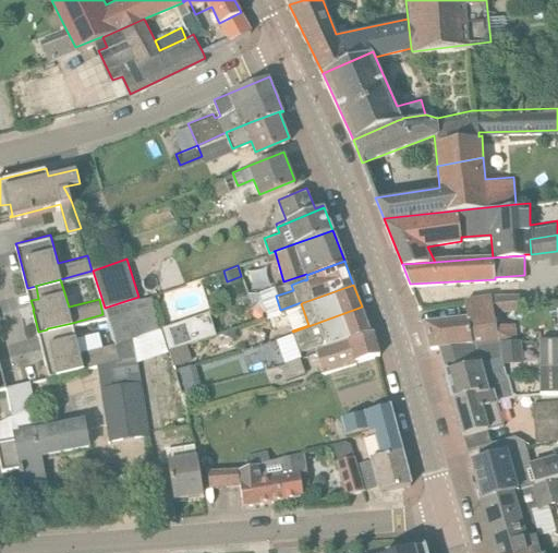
[(466,314),(425,319),(431,345),(438,344),(439,346),(520,343),(520,337),(517,337),(514,320),(496,323),(494,309),(521,307),(519,293),(490,295),(490,292),(463,297),(466,314)]
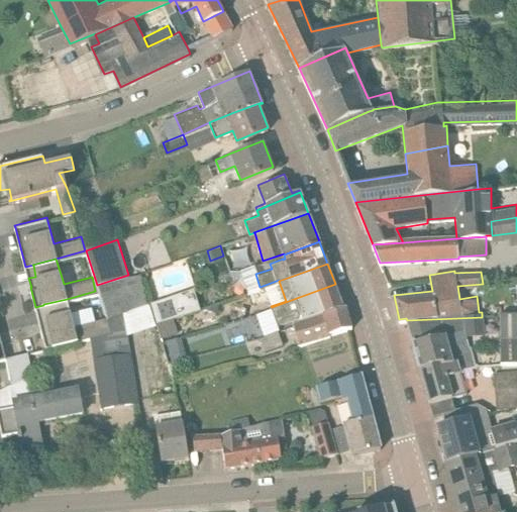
[(140,272),(128,275),(97,285),(107,316),(124,310),(150,300),(140,272)]
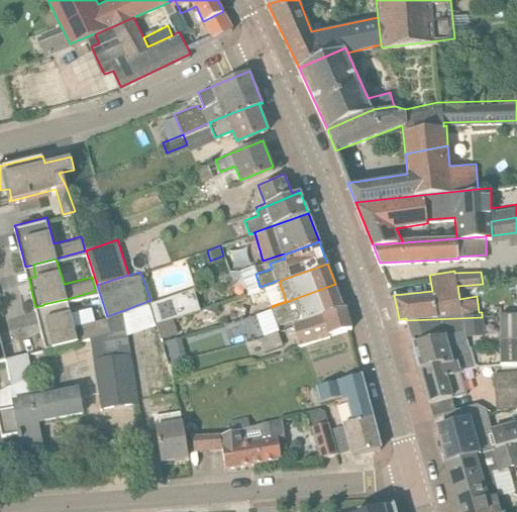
[(303,319),(303,318),(320,311),(346,305),(346,304),(343,305),(335,284),(272,307),(277,322),(292,317),(294,322),(303,319)]
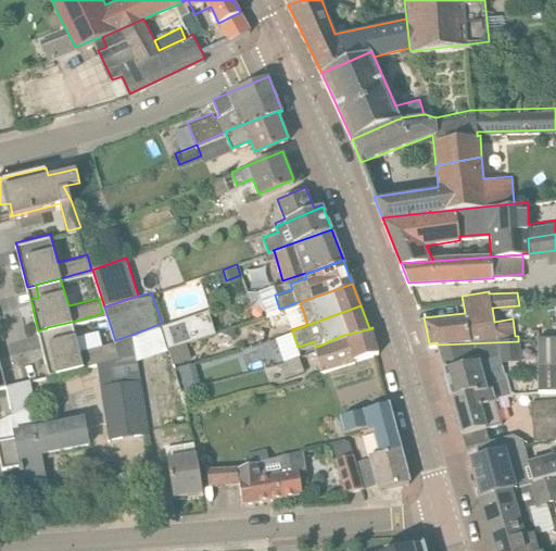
[(207,308),(162,324),(168,345),(215,330),(207,308)]
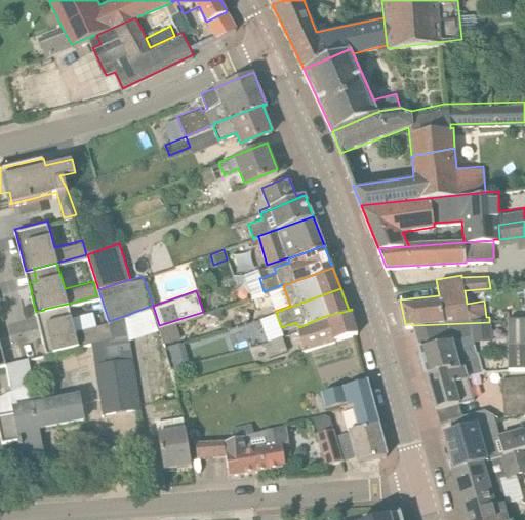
[(41,332),(46,352),(46,353),(66,348),(90,341),(108,336),(112,335),(109,322),(109,321),(109,320),(75,329),(68,304),(49,308),(44,309),(44,310),(47,321),(40,323),(42,332),(41,332)]
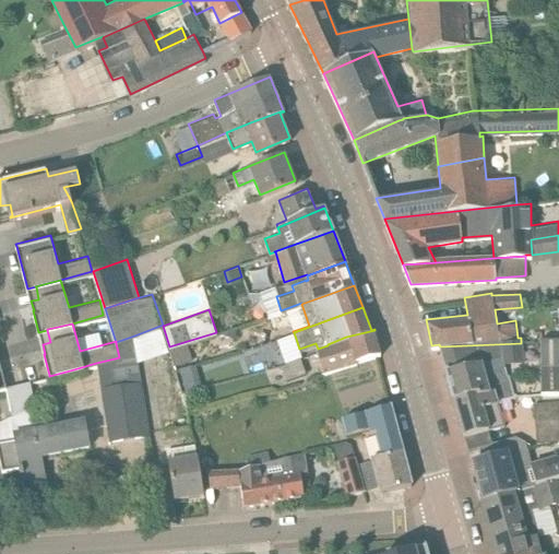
[(318,349),(317,349),(322,372),(357,362),(356,358),(380,352),(375,330),(346,337),(328,344),(328,345),(318,349)]
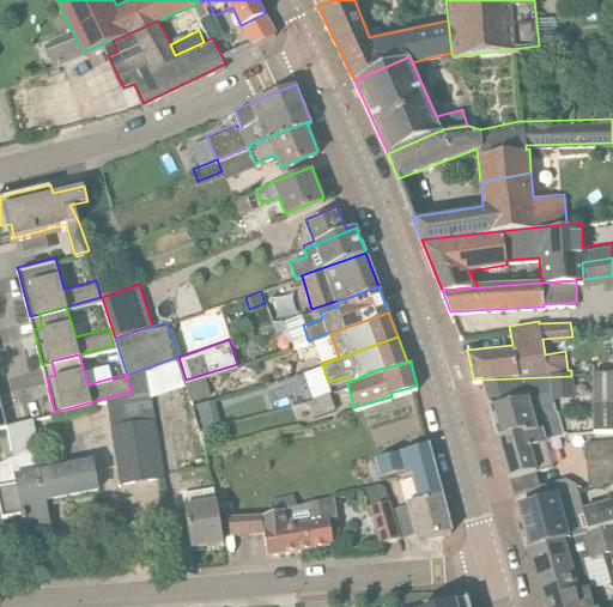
[(127,375),(127,376),(131,392),(126,393),(105,398),(110,423),(155,416),(151,388),(147,368),(127,375)]
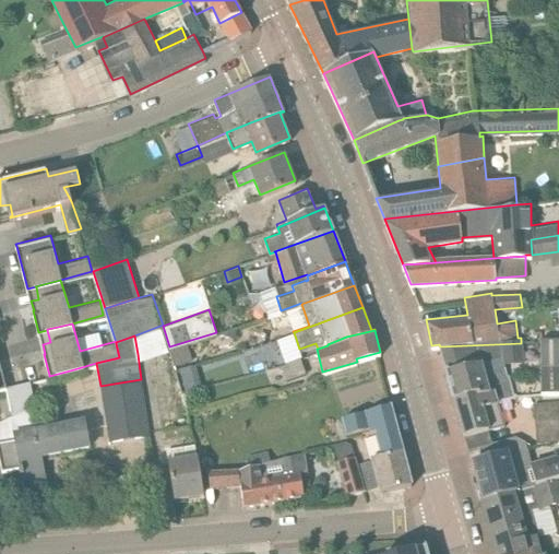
[(540,391),(558,391),(558,337),(539,338),(540,391)]
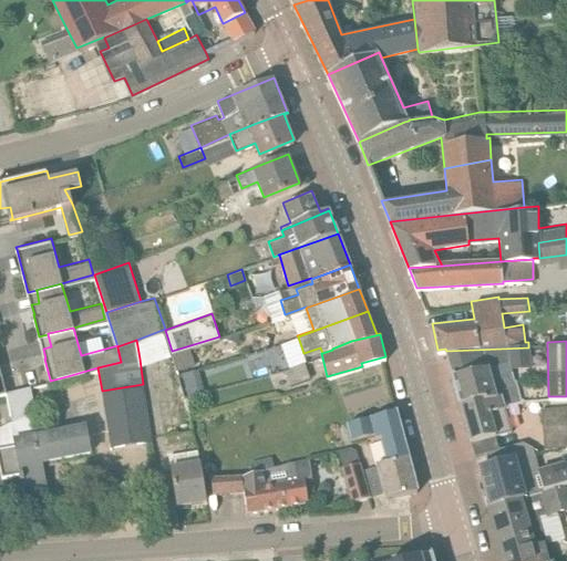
[(195,362),(191,345),(172,351),(176,367),(195,362)]
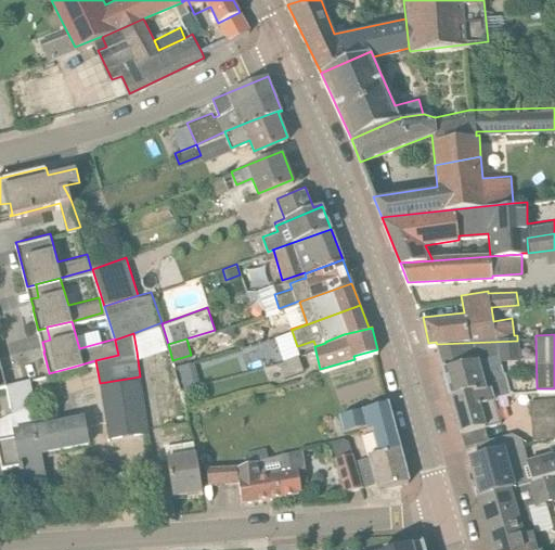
[(517,341),(437,344),(451,395),(474,388),(475,391),(491,386),(493,392),(497,391),(498,394),(511,391),(504,369),(482,374),(478,358),(500,353),(500,356),(519,355),(517,341)]
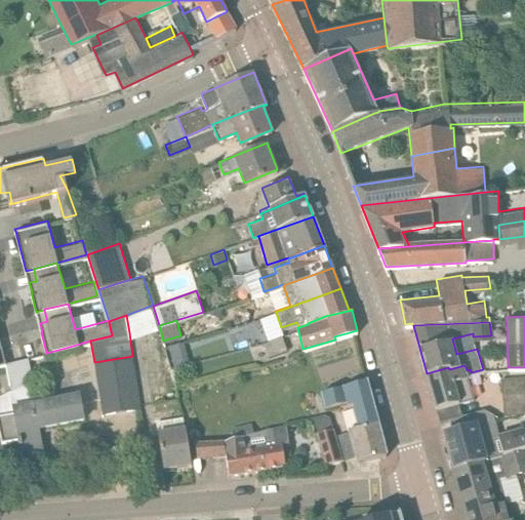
[(271,354),(286,350),(282,334),(266,340),(271,354)]
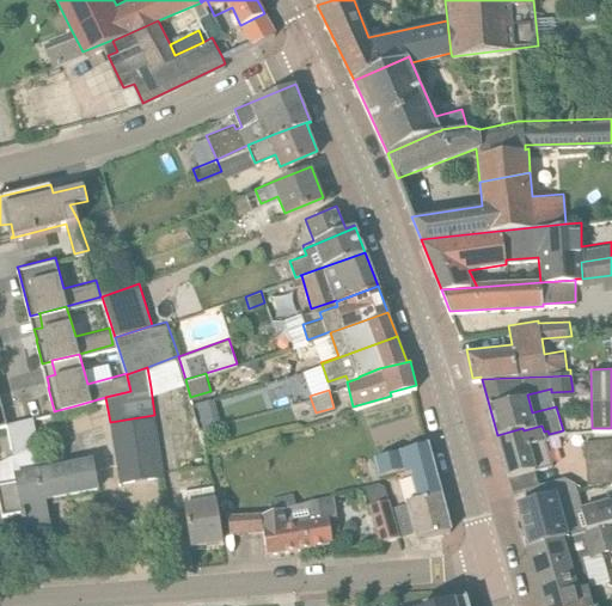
[(196,401),(202,423),(220,420),(215,396),(196,401)]
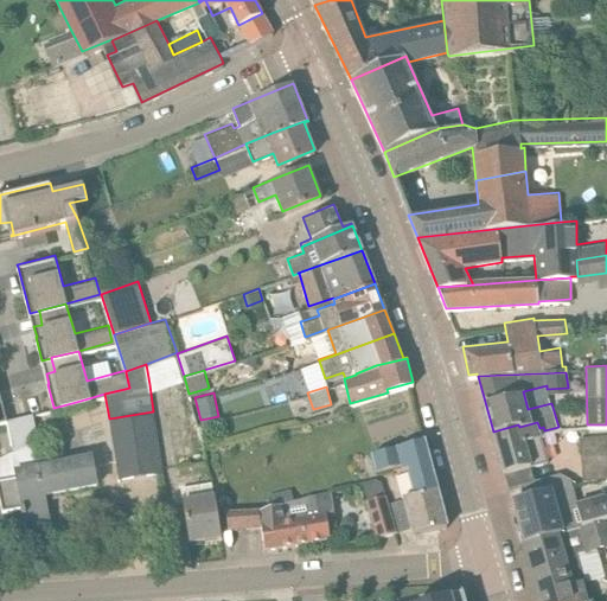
[(153,411),(109,419),(114,448),(121,480),(122,480),(122,479),(157,472),(164,470),(153,411)]
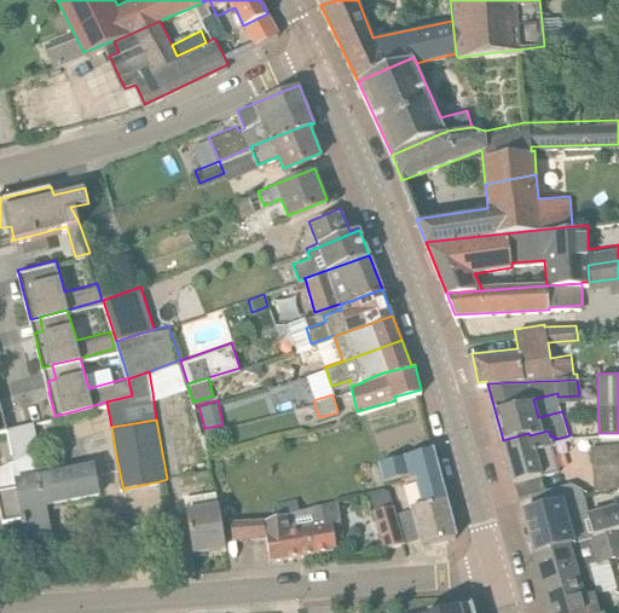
[(17,545),(41,541),(41,539),(39,539),(33,507),(100,492),(96,464),(40,475),(34,449),(39,447),(34,421),(7,428),(13,460),(16,461),(6,483),(5,483),(5,487),(0,489),(0,521),(9,520),(11,527),(13,526),(17,545)]
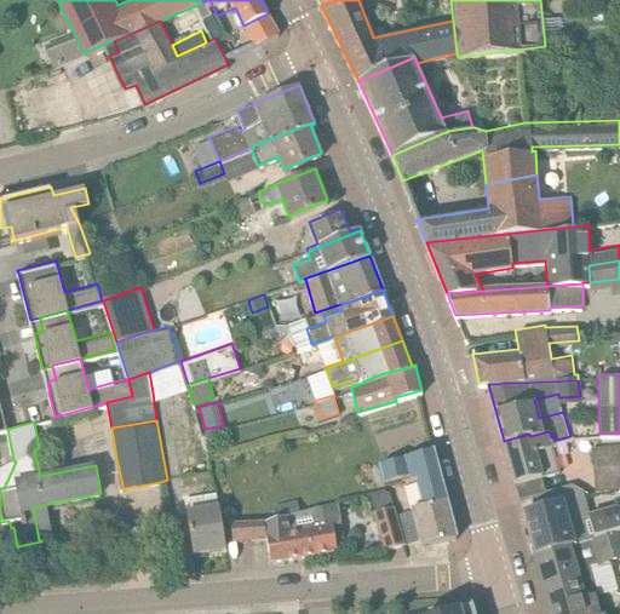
[(504,441),(515,481),(558,470),(551,437),(549,431),(530,436),(529,434),(504,441)]
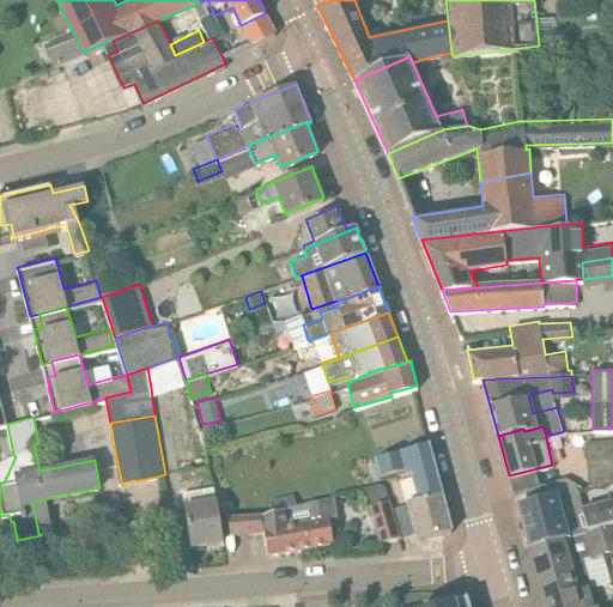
[(612,436),(584,441),(589,484),(612,480),(612,436)]
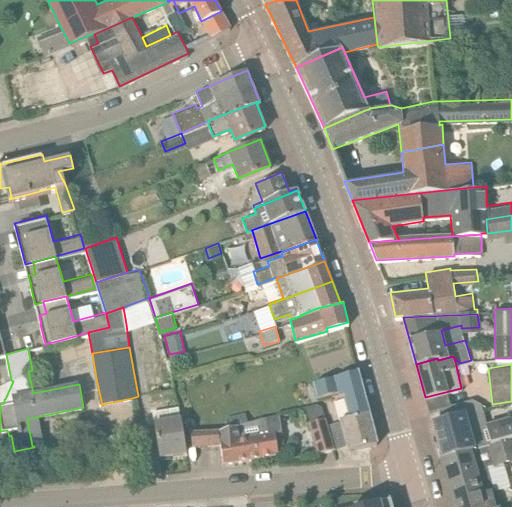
[(343,393),(347,410),(367,405),(358,368),(334,375),(313,381),(317,396),(338,390),(339,394),(343,393)]
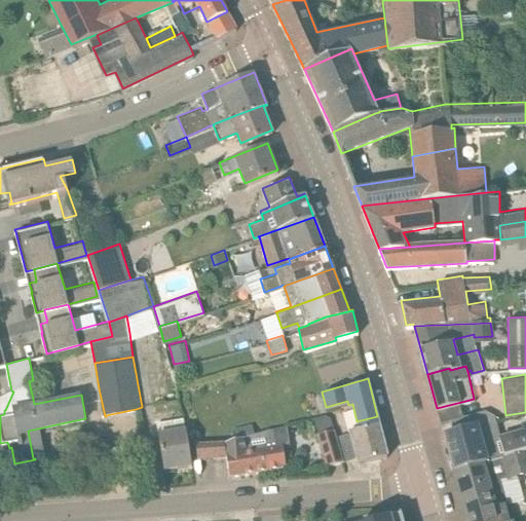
[(444,432),(454,468),(504,453),(504,451),(525,445),(525,419),(522,420),(523,426),(499,433),(496,418),(499,417),(499,416),(485,408),(464,414),(467,425),(444,432)]
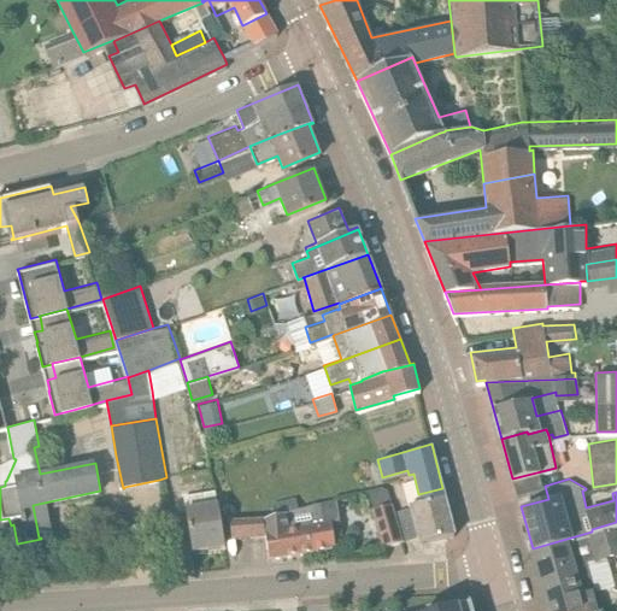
[(183,505),(191,547),(222,544),(215,500),(217,500),(215,488),(183,493),(186,505),(183,505)]
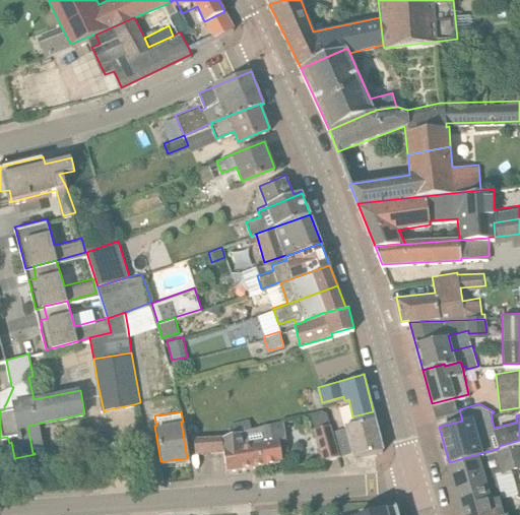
[(383,449),(373,411),(352,416),(353,423),(344,425),(352,455),(383,449)]
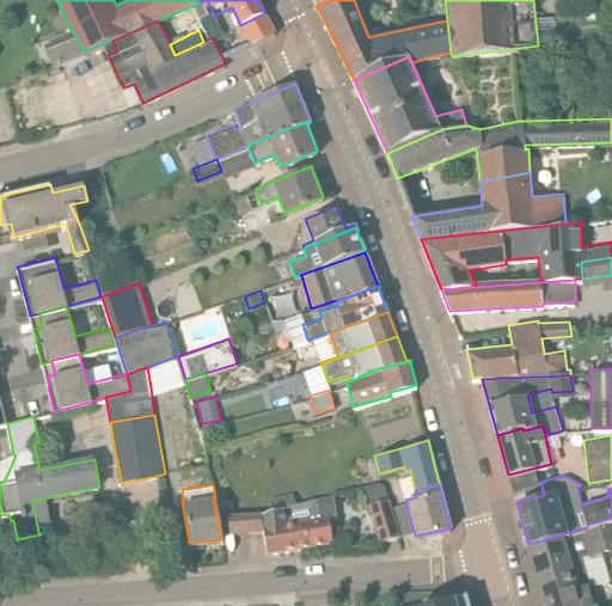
[(274,493),(276,508),(295,502),(293,489),(274,493)]
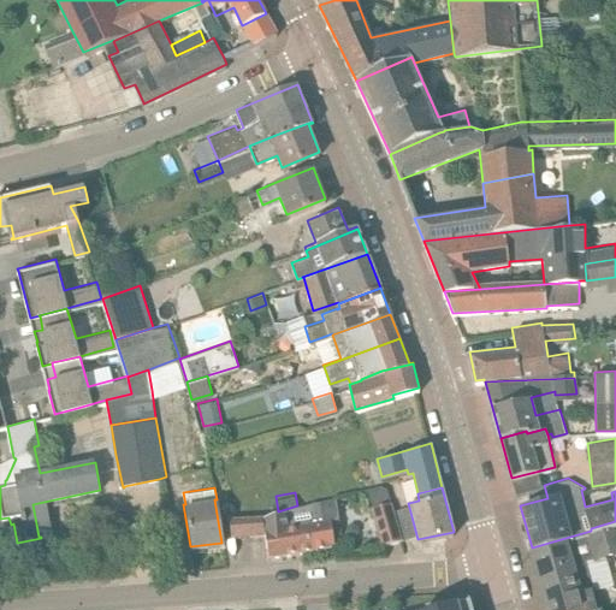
[(262,514),(264,529),(268,555),(336,544),(331,516),(323,517),(319,499),(297,505),(278,511),(262,514)]
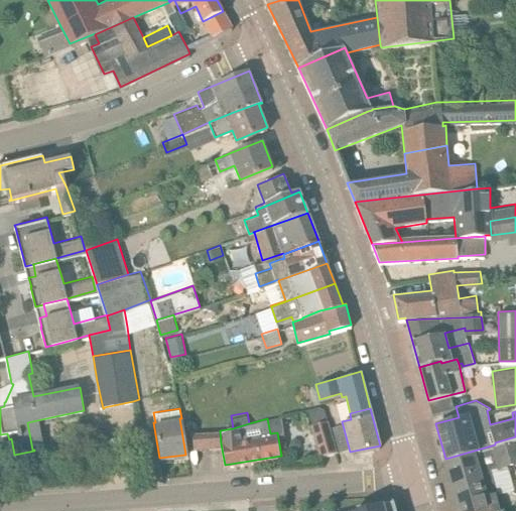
[(319,454),(337,450),(329,418),(311,422),(319,454)]
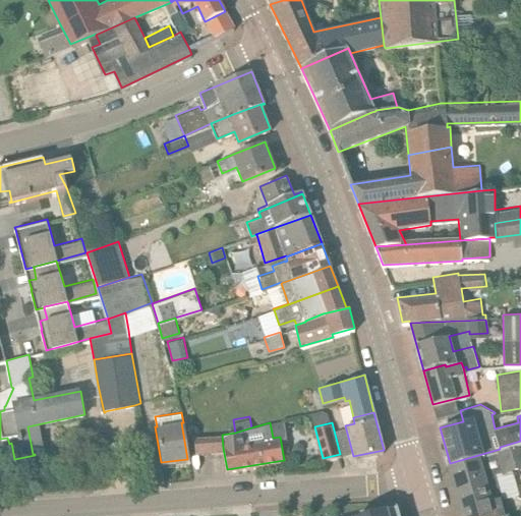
[(194,451),(223,448),(222,435),(193,436),(194,451)]
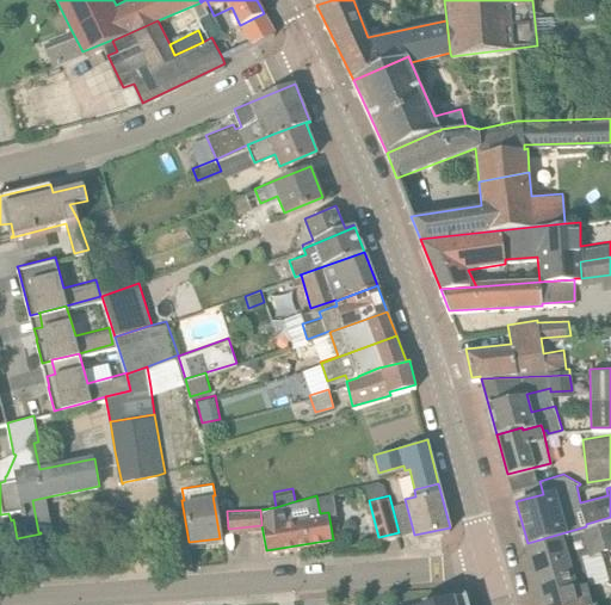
[(610,545),(610,517),(586,524),(586,526),(528,543),(544,604),(584,604),(591,603),(576,556),(610,545)]
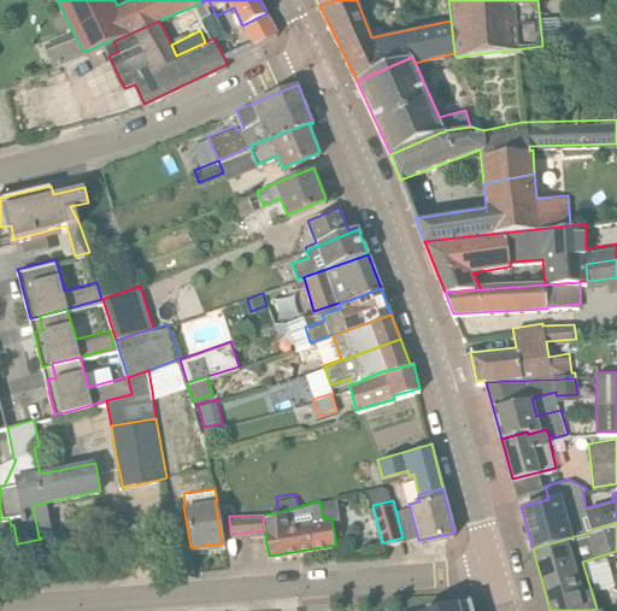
[(474,610),(470,599),(452,604),(429,610),(474,610)]
